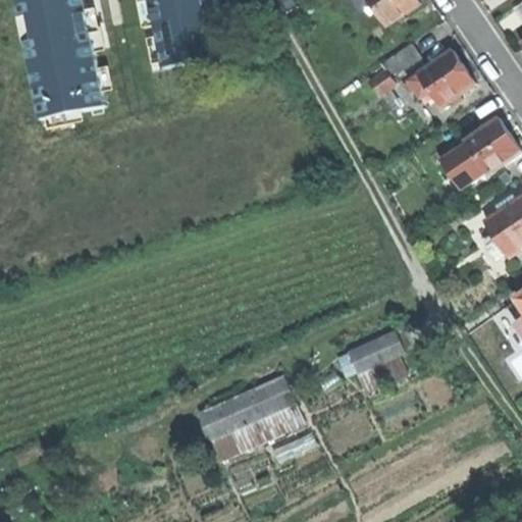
[(68,34),(73,61),(114,54),(113,48),(156,42),(155,34),(181,30),(184,49),(217,44),(210,0),(180,0),(176,1),(177,8),(152,11),(149,0),(120,0),(120,1),(98,5),(65,9),(68,34)]
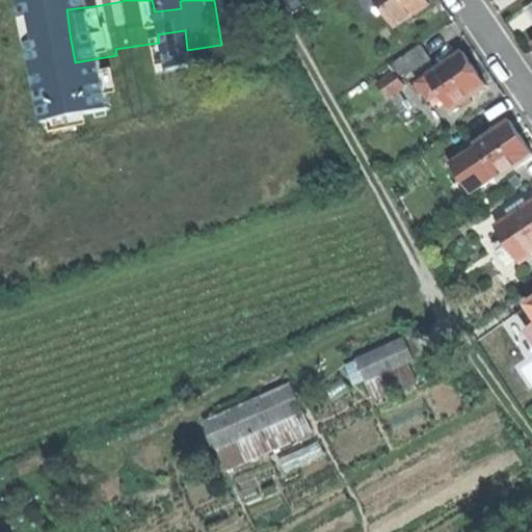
[(382,4),(397,25),(430,3),(428,0),(362,0),(370,11),(382,4)]
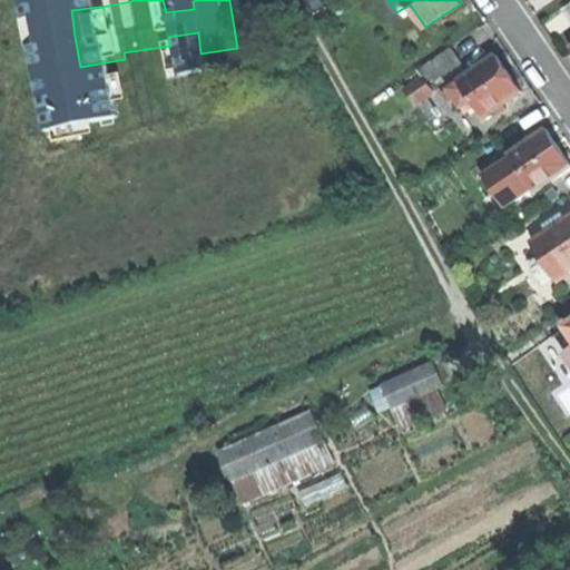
[(127,75),(125,59),(80,67),(75,37),(50,40),(57,85),(127,75)]
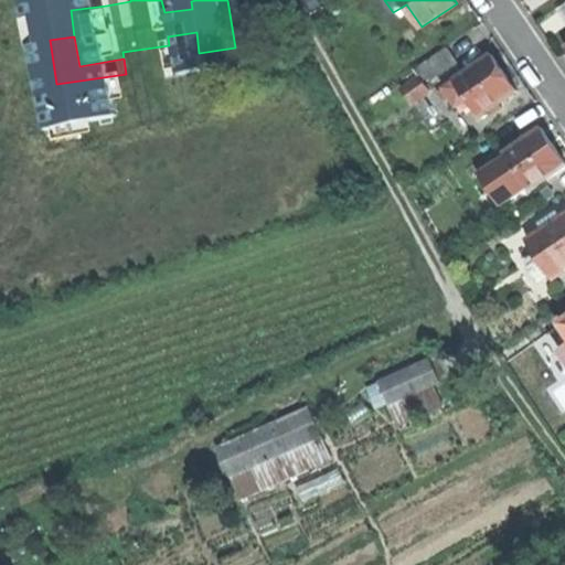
[(419,65),(430,82),(460,63),(450,46),(419,65)]
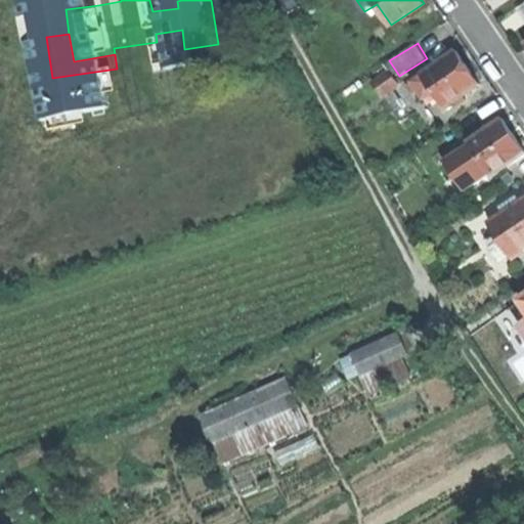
[(446,106),(480,84),(469,68),(457,52),(412,82),(424,98),(435,90),(446,106)]
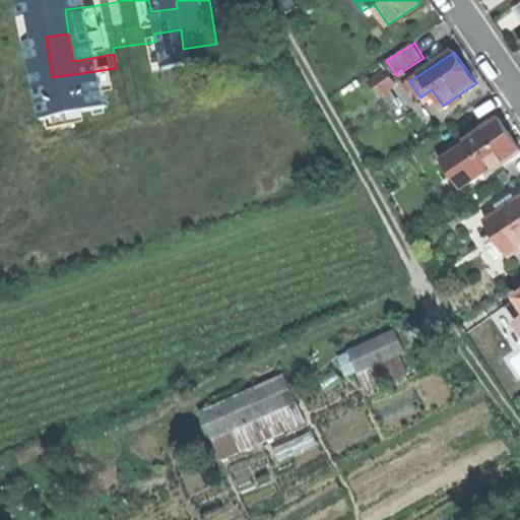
[(371,83),(379,96),(396,85),(388,72),(371,83)]
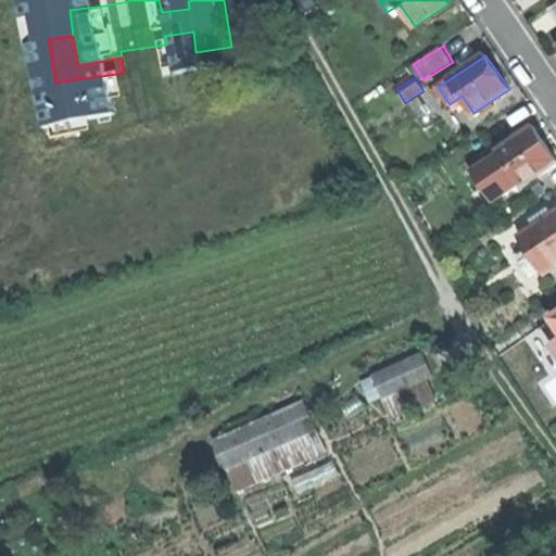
[(512,168),(523,187),(555,164),(555,159),(547,146),(534,125),(487,156),(500,176),(512,168)]
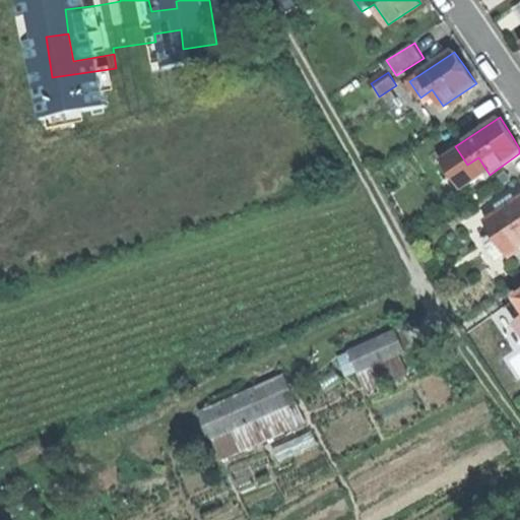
[(511,255),(519,248),(519,198),(488,220),(500,239),(489,247),(497,259),(508,251),(511,255)]
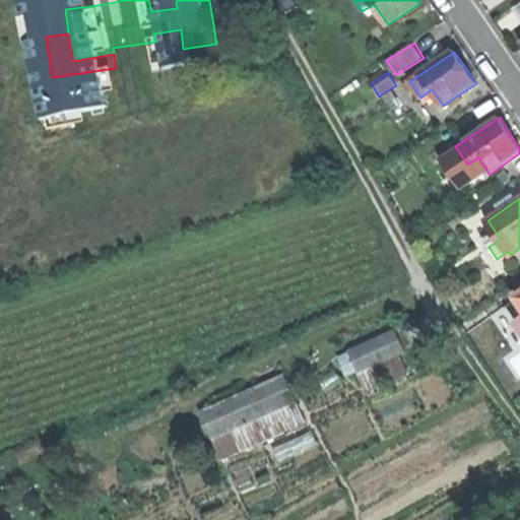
[(348,376),(407,350),(397,326),(338,352),(348,376)]
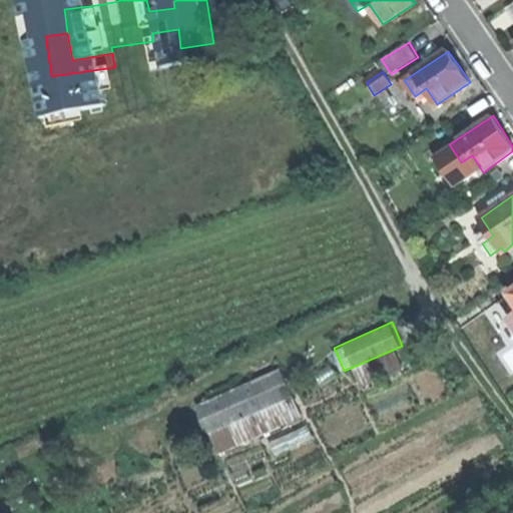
[(512,347),(504,354),(512,367),(512,347)]
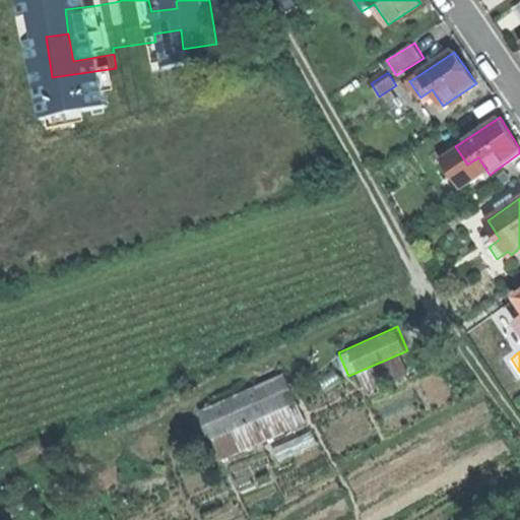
[(219,458),(307,425),(286,373),(199,406),(219,458)]
